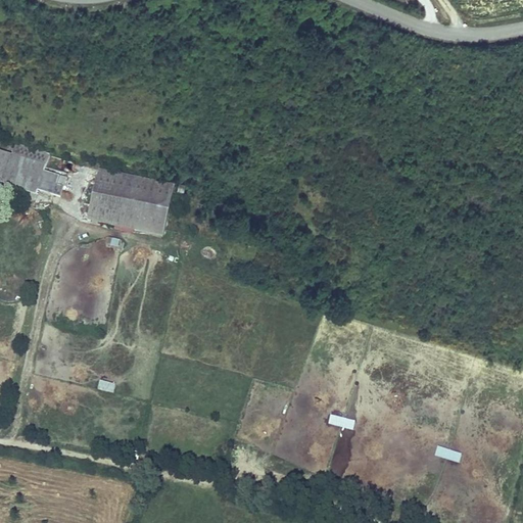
[(60,200),(67,174),(46,168),(50,153),(15,143),(12,155),(0,151),(0,181),(36,191),(38,183),(53,187),(50,197),(60,200)]
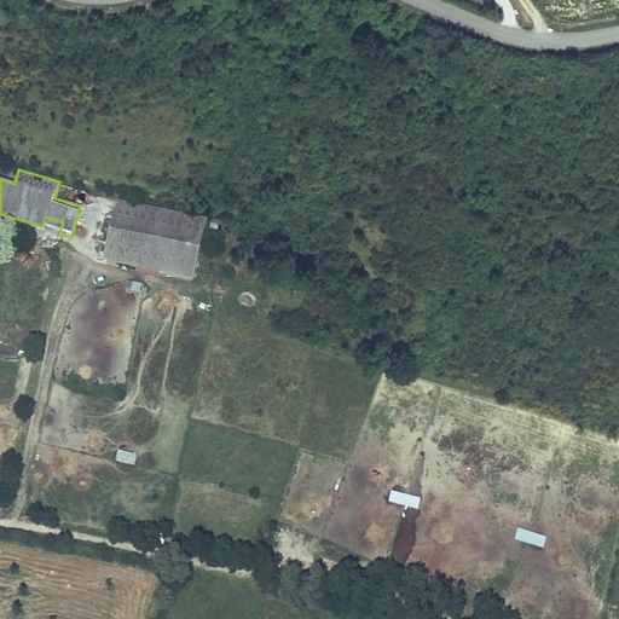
[(121,267),(134,203),(117,200),(103,264),(121,267)]
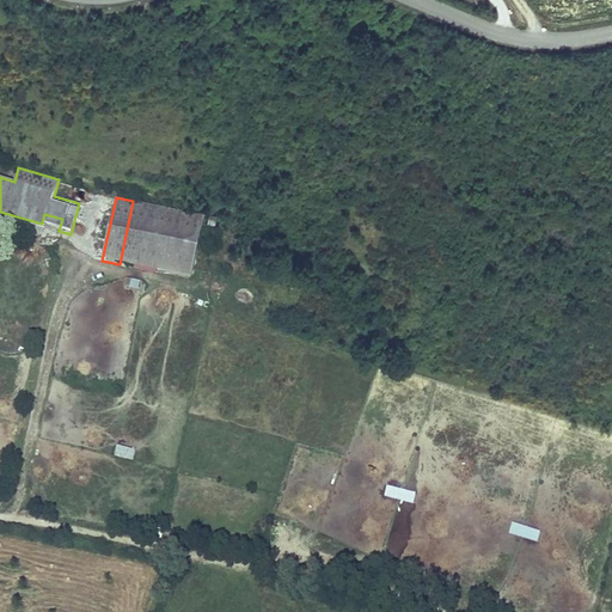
[(193,281),(206,218),(133,201),(120,264),(193,281)]
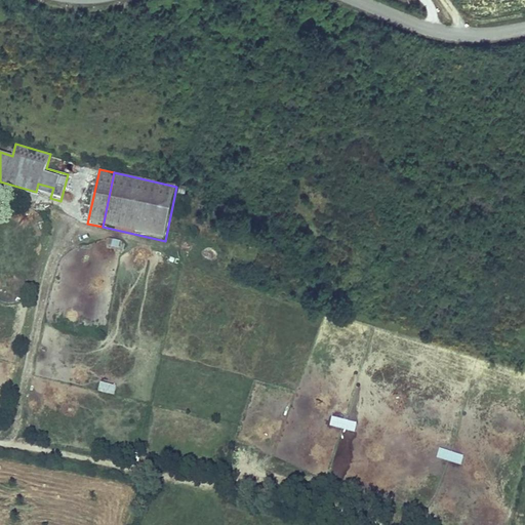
[(36,192),(0,182),(0,189),(34,198),(35,194),(36,192)]
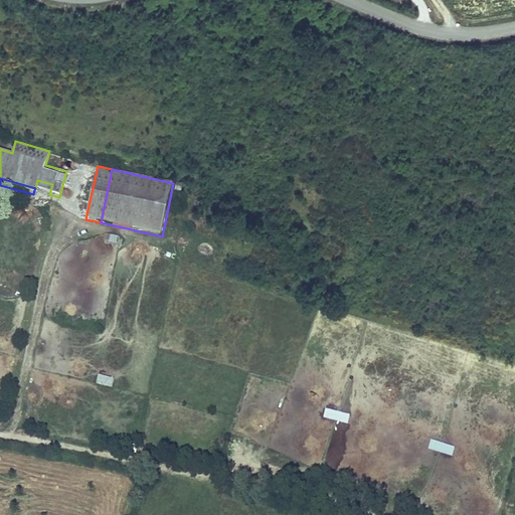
[(49,194),(52,184),(37,180),(35,188),(34,190),(49,194)]
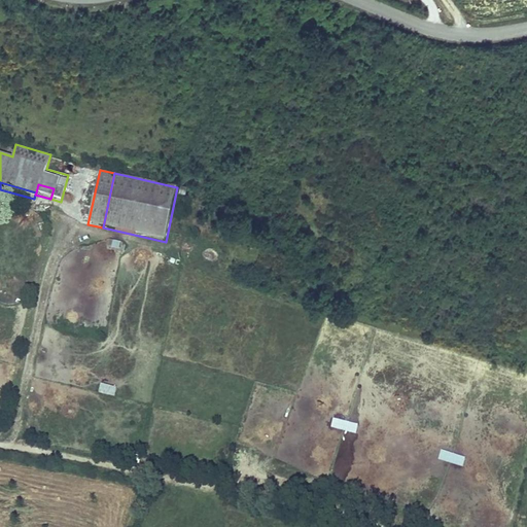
[(106,250),(120,254),(124,244),(109,240),(106,250)]
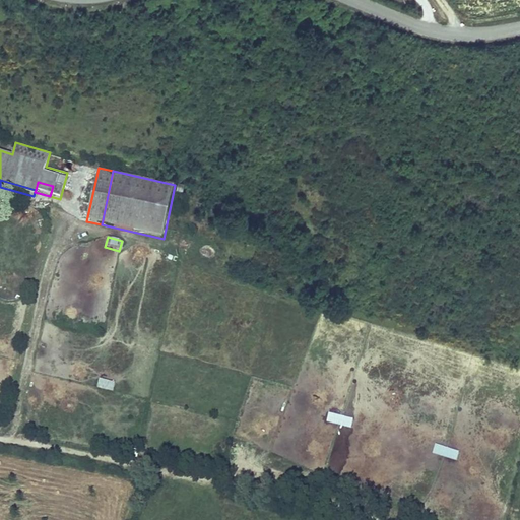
[(113,392),(116,383),(100,379),(98,389),(113,392)]
